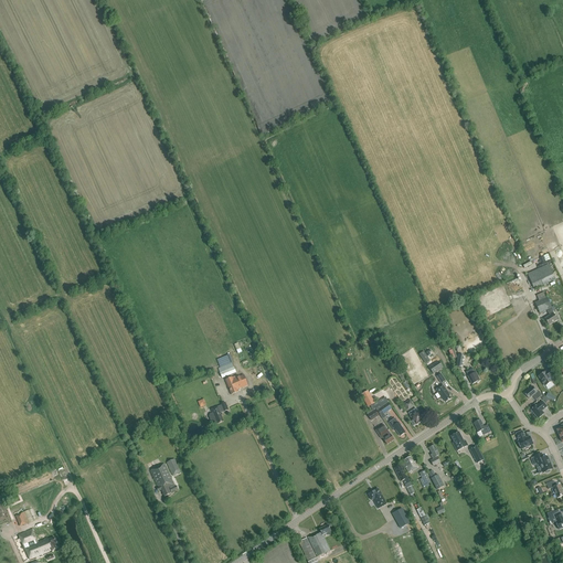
[(526,272),(528,278),(532,287),(553,278),(549,268),(546,262),(526,272)]
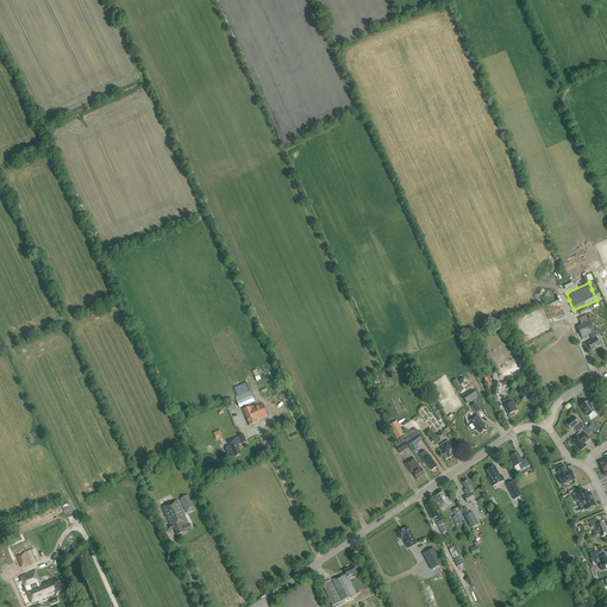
[(593,333),(594,333),(596,331),(594,327),(593,329),(588,319),(586,319),(583,313),(576,317),(580,323),(575,324),(580,335),(587,332),(590,338),(584,342),(589,349),(599,343),(593,333)]
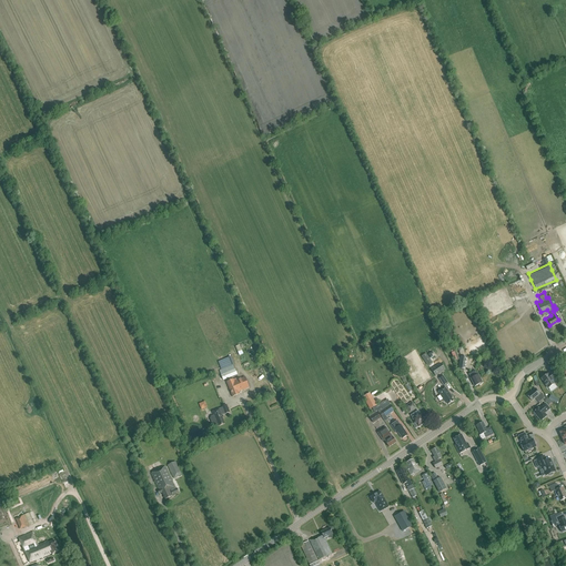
[(425,364),(430,361),(424,352),(420,354),(425,364)]
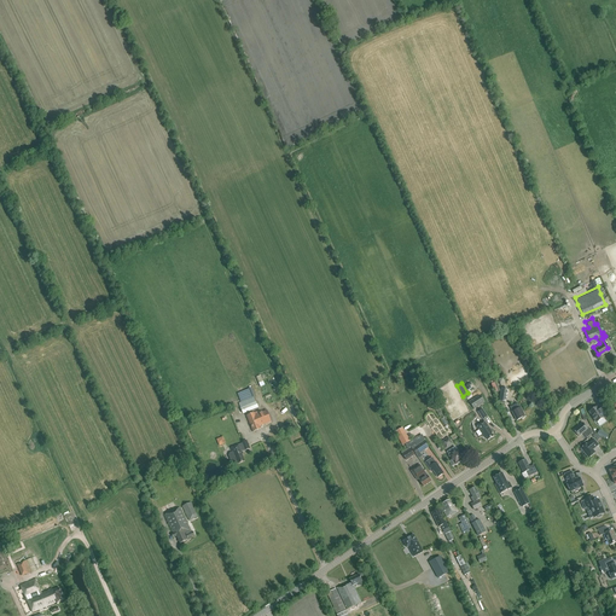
[(253,394),(249,387),(236,391),(238,400),(253,394)]
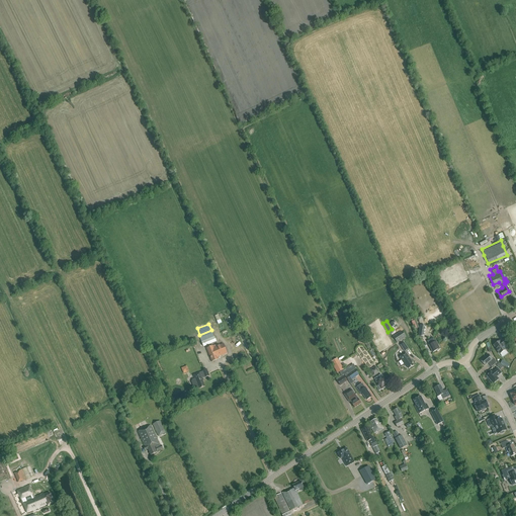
[(400,329),(391,335),(395,341),(404,335),(400,329)]
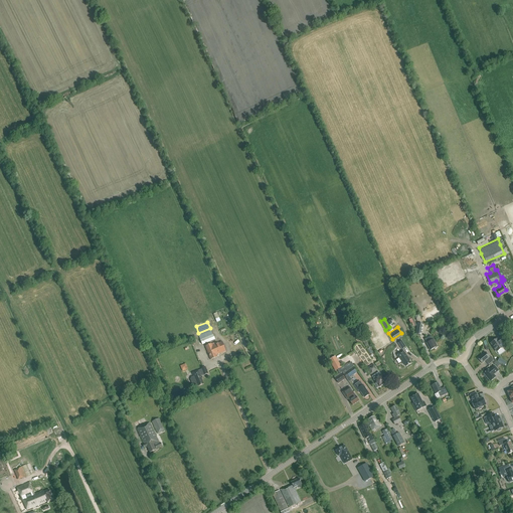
[(432,338),(430,334),(422,337),(424,341),(429,348),(435,345),(432,338)]
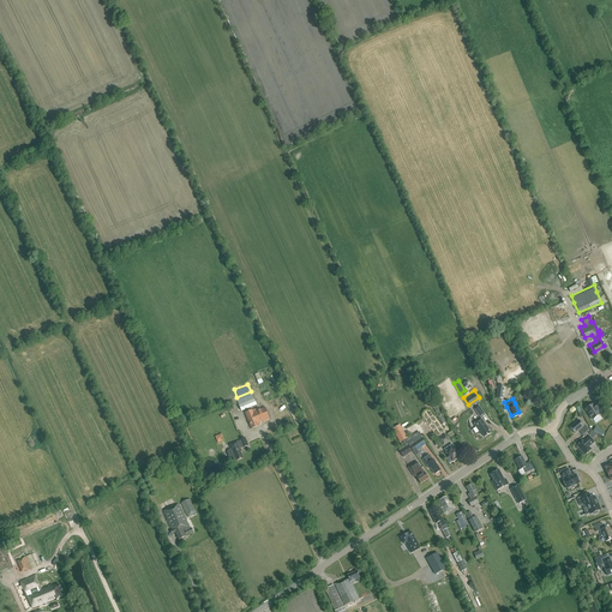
[(598,412),(603,409),(598,402),(598,403),(593,406),(591,402),(583,407),(591,418),(598,413),(598,412)]
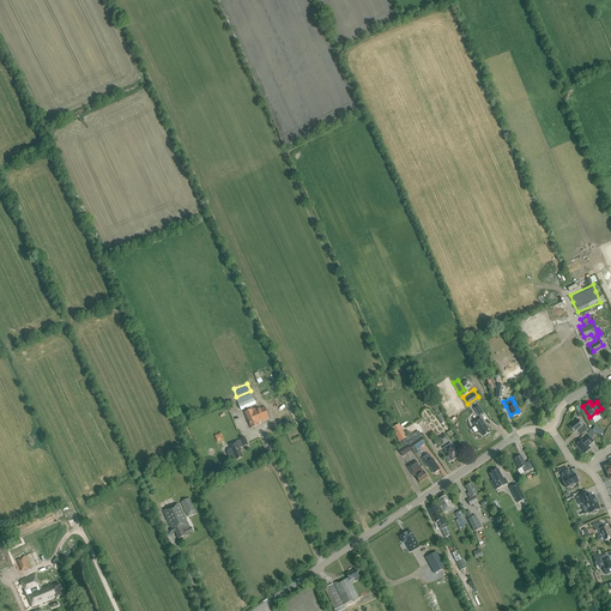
[(476,404),(471,406),(477,415),(482,411),(476,404)]
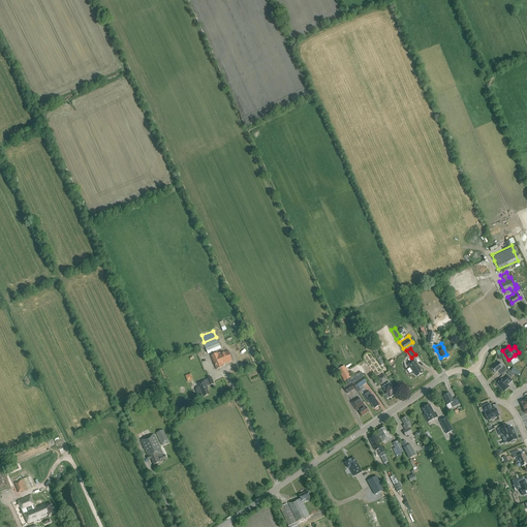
[(209,353),(215,368),(221,365),(220,363),(230,359),(226,349),(220,351),(219,349),(209,353)]
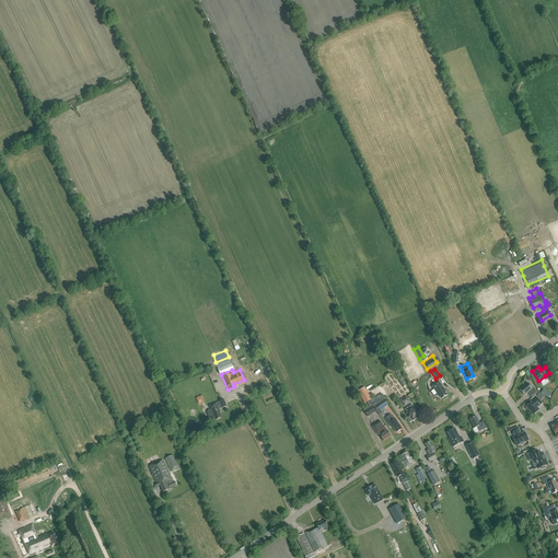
[(438,394),(440,396),(444,393),(443,391),(443,390),(437,380),(430,384),(437,394),(438,394)]
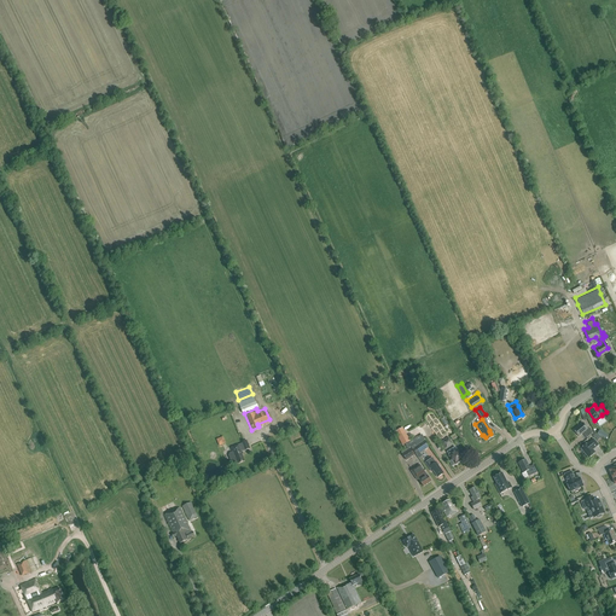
[(585,436),(591,430),(587,425),(586,426),(581,420),(571,428),(576,435),(580,431),(585,436)]
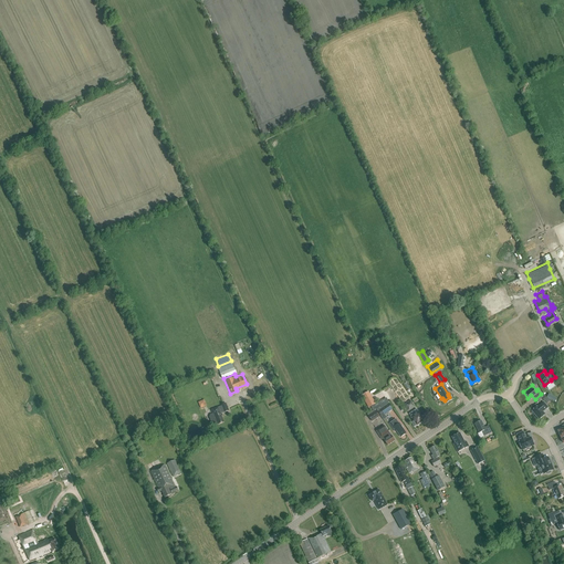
[(366,390),(359,394),(366,406),(373,403),(366,390)]
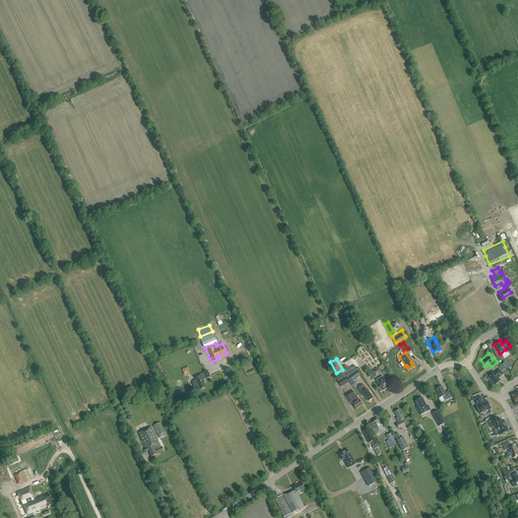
[(375,366),(370,370),(373,376),(379,372),(375,366)]
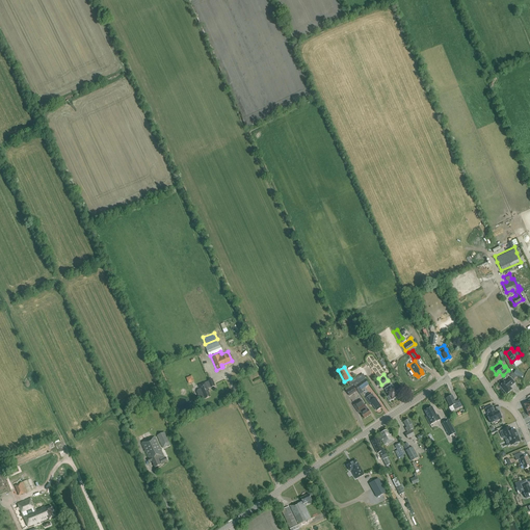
[(361,391),(360,389),(367,382),(363,376),(354,380),(354,381),(351,383),(359,393),(361,391)]
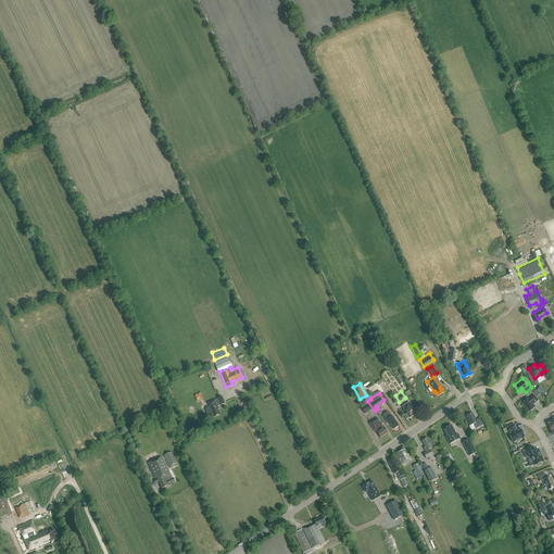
[(531,402),(536,399),(532,393),(527,398),(527,397),(520,402),(527,411),(533,405),(531,402)]
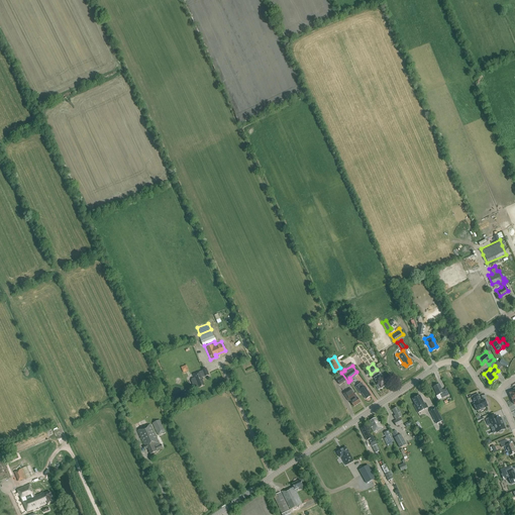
[(195,385),(197,385),(197,386),(202,384),(200,378),(201,378),(200,375),(202,374),(203,375),(207,373),(204,367),(200,368),(200,369),(191,373),(193,376),(191,377),(190,379),(191,382),(192,383),(193,385),(195,385)]
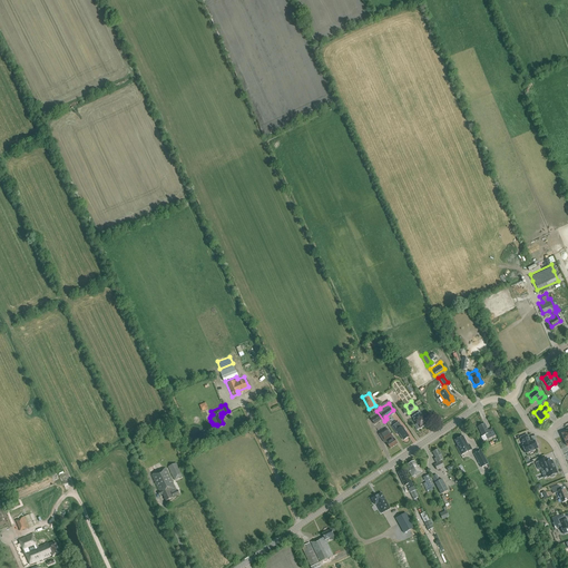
[(418,410),(411,414),(412,418),(415,422),(413,424),(415,428),(418,426),(418,427),(426,421),(422,415),(421,412),(420,413),(418,410)]
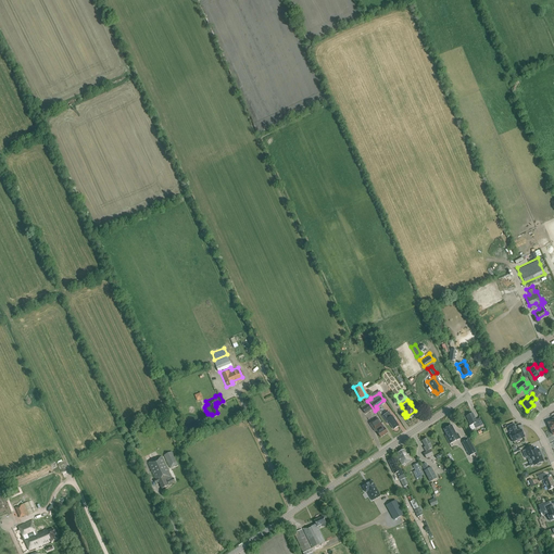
[(363,412),(372,407),(367,401),(360,406),(363,412)]
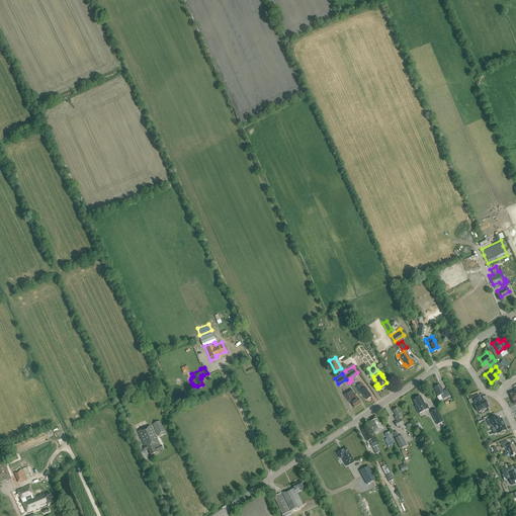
[(366,388),(365,388),(363,385),(360,381),(354,384),(359,393),(361,392),(365,398),(369,395),(367,391),(367,390),(366,388)]
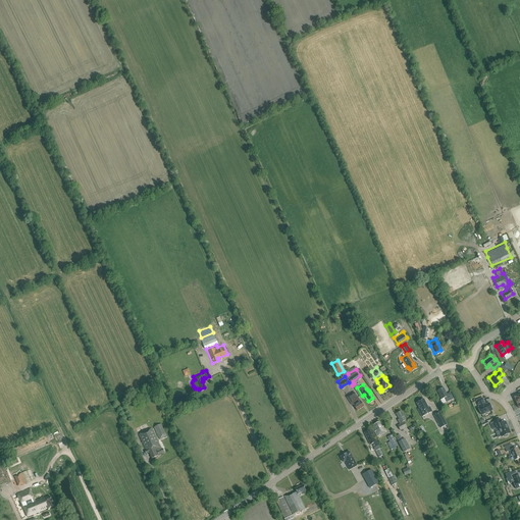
[(445,401),(452,397),(449,391),(445,393),(442,386),(435,388),(439,398),(443,397),(445,401)]
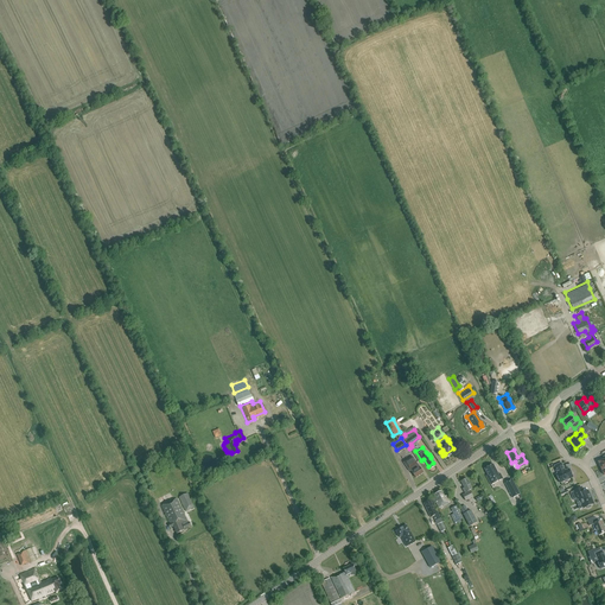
[(421,471),(416,464),(411,454),(401,460),(407,470),(409,469),(414,476),(421,471)]
